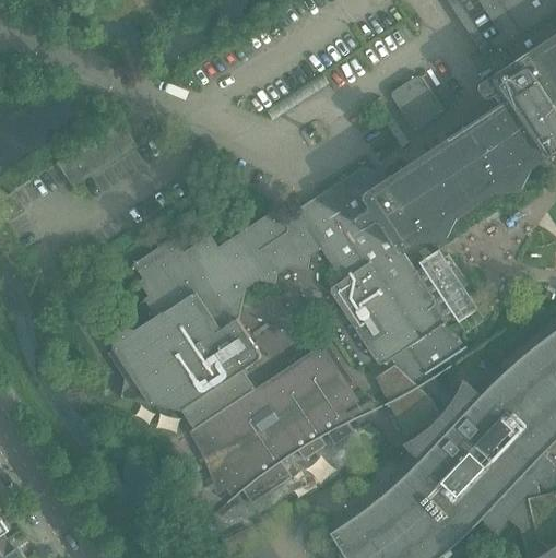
[(485,0),(505,30),(480,46),(497,72),(482,82),(481,83),(480,85),(480,87),(480,88),(481,90),(485,96),(486,97),(487,97),(488,97),(489,97),(491,97),(492,97),(497,93),(504,102),(366,191),(365,192),(364,193),(344,192),(327,191),(318,197),(282,220),(275,210),(216,249),(208,236),(181,253),(173,239),(133,264),(143,279),(139,282),(148,296),(144,299),(155,317),(134,331),(119,328),(115,346),(127,365),(120,396),(180,408),(192,428),(190,429),(191,431),(192,430),(200,442),(202,441),(206,447),(202,450),(210,462),(212,461),(220,472),(215,475),(224,488),(232,483),(238,493),(241,490),(250,503),(290,477),(280,461),(282,460),(288,455),(296,451),(303,460),(324,446),(319,437),(326,434),(332,444),(352,431),(345,423),(350,420),(350,419),(344,422),(339,413),(356,401),(346,387),(349,386),(350,383),(350,382),(350,381),(350,380),(323,341),(322,340),(321,340),(320,340),(319,340),(318,340),(264,376),(263,376),(263,377),(262,378),(262,379),(262,380),(262,381),(263,382),(252,390),(252,389),(251,389),(239,371),(257,360),(258,359),(258,358),(259,357),(259,356),(259,355),(259,354),(258,353),(235,318),(241,288),(257,279),(272,282),(274,273),(287,264),(305,268),(307,256),(320,247),(341,280),(331,286),(331,287),(330,288),(329,289),(329,292),(330,293),(376,363),(377,363),(378,364),(379,364),(380,364),(382,364),(385,361),(389,369),(377,377),(390,402),(405,432),(412,429),(416,438),(406,443),(406,446),(407,444),(411,448),(422,458),(411,469),(401,478),(394,484),(388,489),(378,498),(368,506),(354,515),(345,522),(336,527),(330,532),(343,554),(349,549),(354,557),(438,557),(449,549),(462,537),(472,527),(484,515),(497,529),(497,530),(498,530),(505,515),(520,527),(527,557),(555,557),(555,508),(549,494),(539,497),(534,479),(555,469),(555,467),(554,467),(541,455),(551,444),(555,439),(555,329),(551,333),(539,342),(525,353),(513,363),(499,376),(489,386),(478,396),(465,384),(465,383),(464,382),(454,405),(449,401),(438,390),(430,379),(432,378),(432,377),(430,378),(427,372),(464,347),(464,346),(457,351),(453,346),(442,330),(439,325),(453,317),(457,322),(476,309),(462,287),(465,285),(450,262),(446,254),(441,257),(437,250),(418,262),(421,266),(414,271),(401,252),(421,239),(445,238),(457,216),(495,191),(520,189),(531,167),(555,151),(555,0),(485,0)]
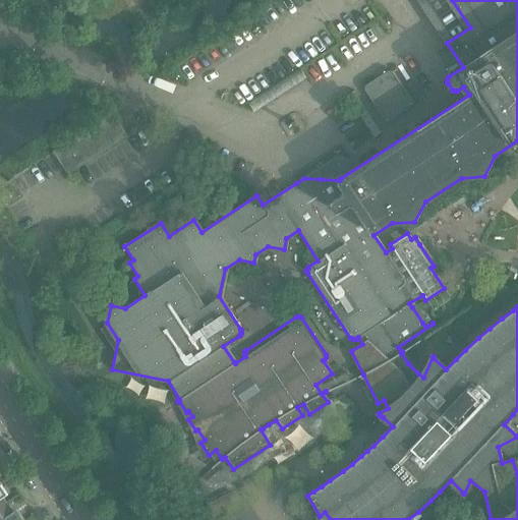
[(410,103),(411,103),(392,73),(391,71),(389,71),(387,71),(386,71),(365,84),(364,85),(364,87),(363,88),(363,89),(363,90),(363,91),(364,92),(384,121),(385,120),(384,120),(410,103)]
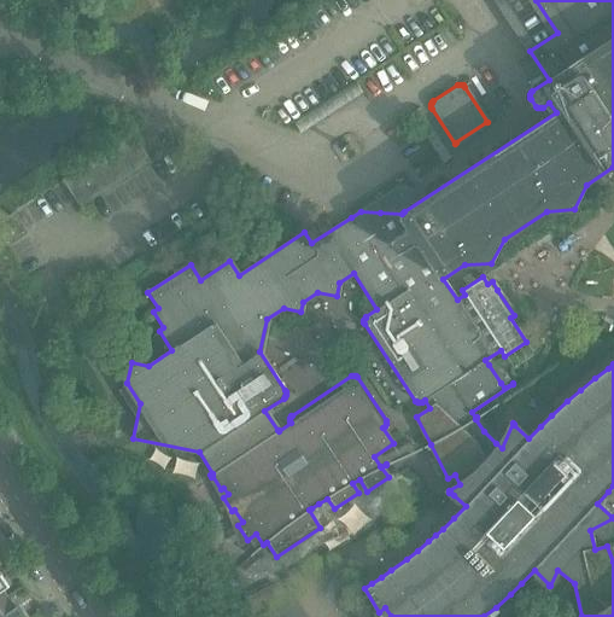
[(142,159),(128,137),(128,135),(60,179),(76,203),(144,159),(142,158),(142,159)]
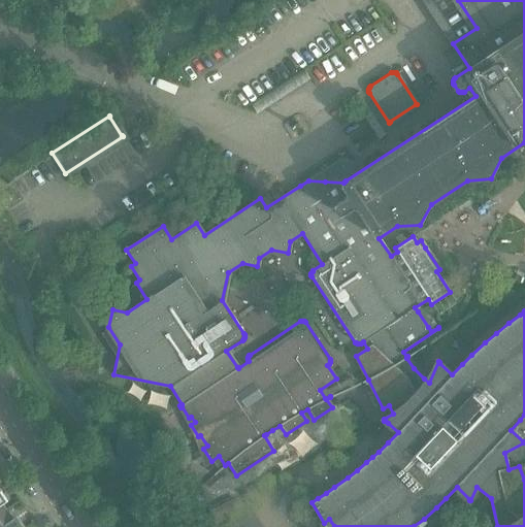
[(0,206),(2,209),(2,208),(17,199),(6,183),(7,183),(7,182),(0,186),(0,206)]
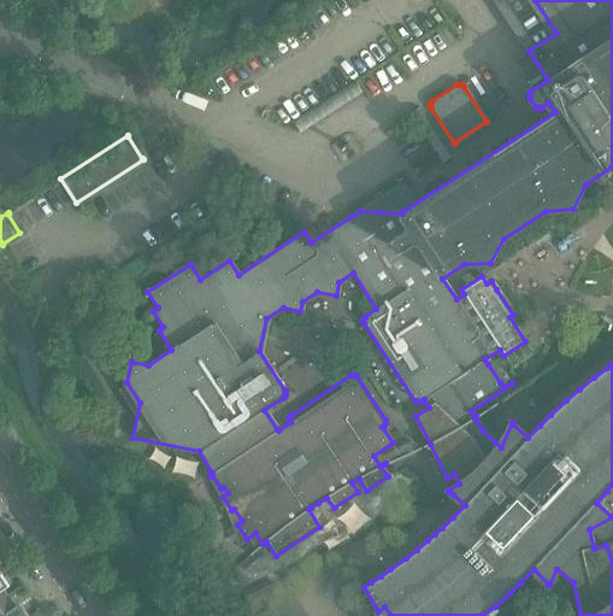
[(4,596),(0,598),(0,615),(19,615),(21,615),(13,603),(10,605),(4,596)]
